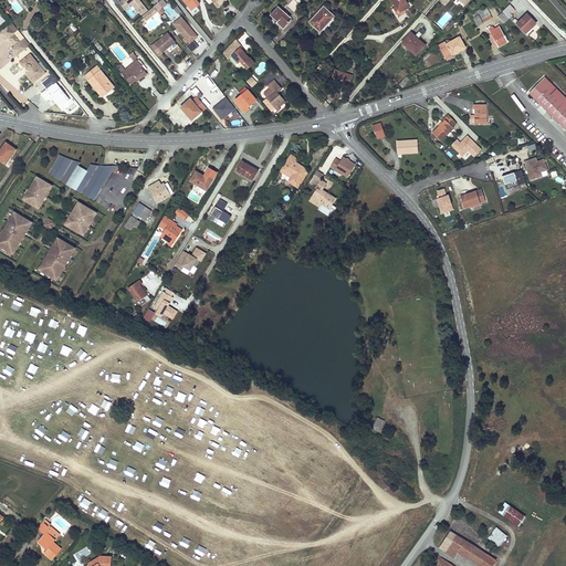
[(294,0),(292,0),(287,6),(294,12),(301,4),(294,0)]
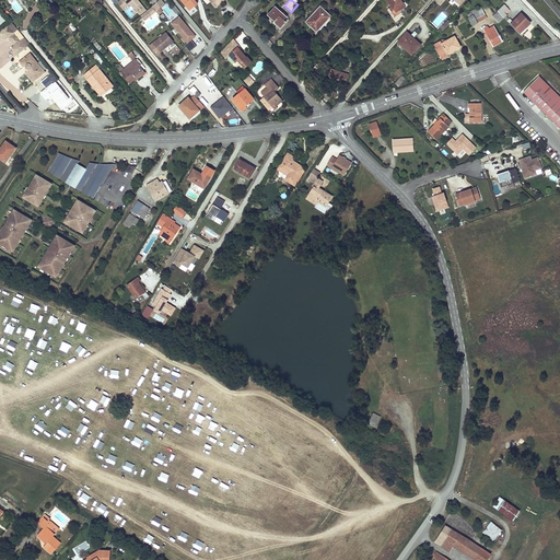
[(386,0),(391,7),(395,13),(400,10),(406,7),(400,0),(386,0)]
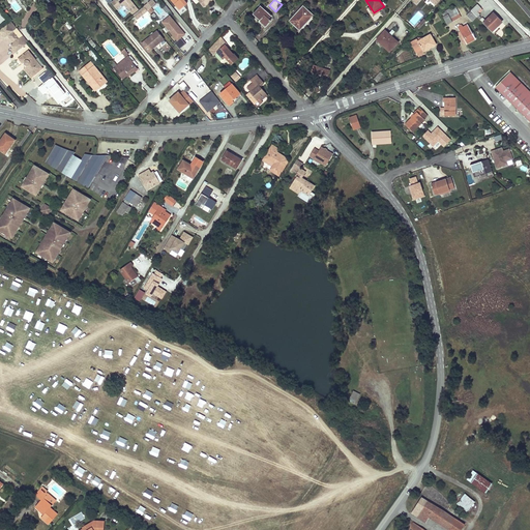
[(10,5),(17,12),(21,9),(16,2),(10,5)]
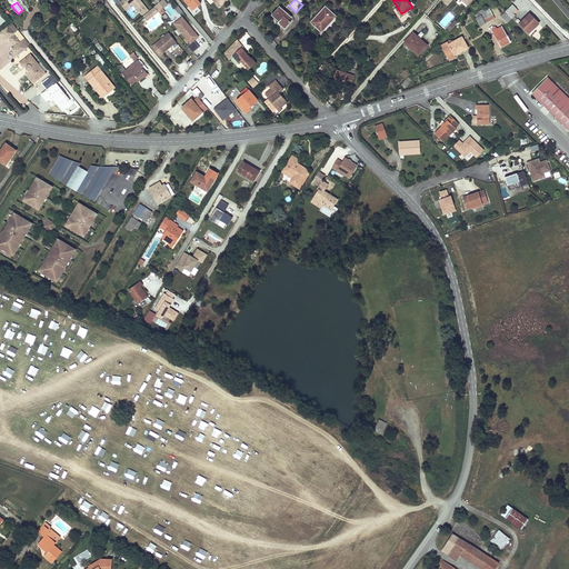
[(131,9),(128,7),(127,5),(121,8),(126,13),(131,9)]
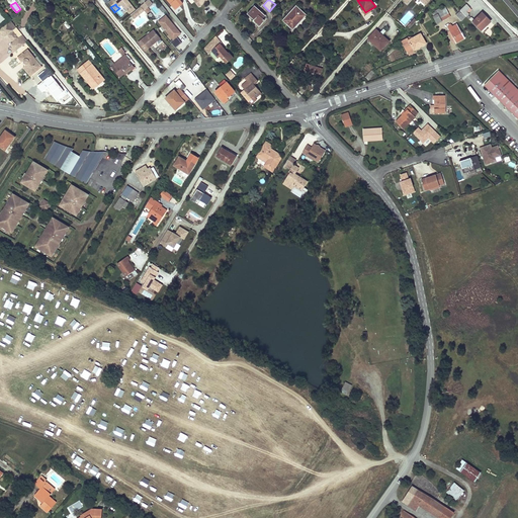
[(155,4),(151,7),(156,14),(160,11),(155,4)]
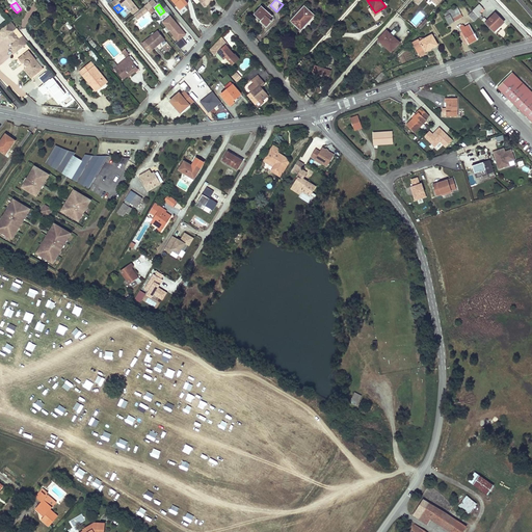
[(479,4),(473,10),(479,17),(481,15),(479,12),(483,8),(479,4)]
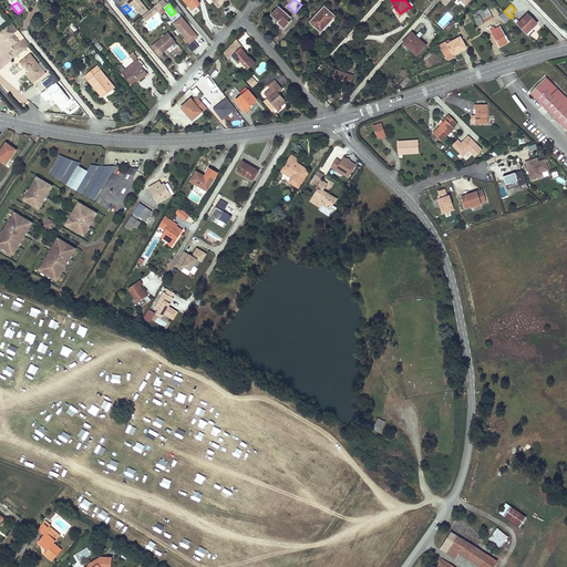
[(279,6),(271,14),(278,20),(279,19),(284,23),(287,20),(290,17),(279,6)]
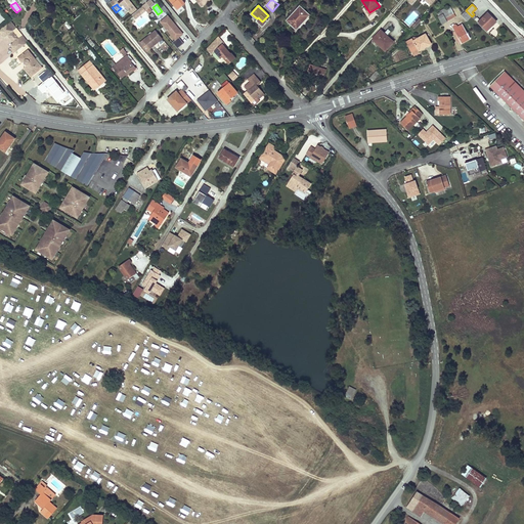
[(299,6),(286,20),(296,30),(309,15),(299,6)]
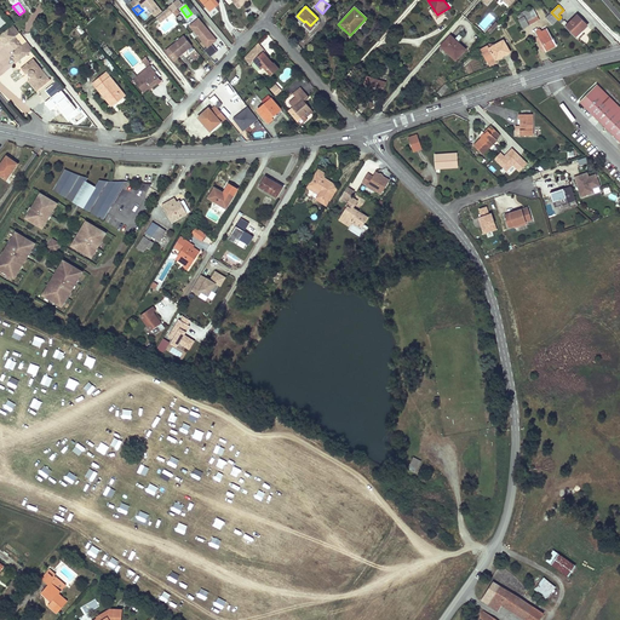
[(432,7),(431,9),(437,18),(445,13),(443,11),(437,15),(432,7)]
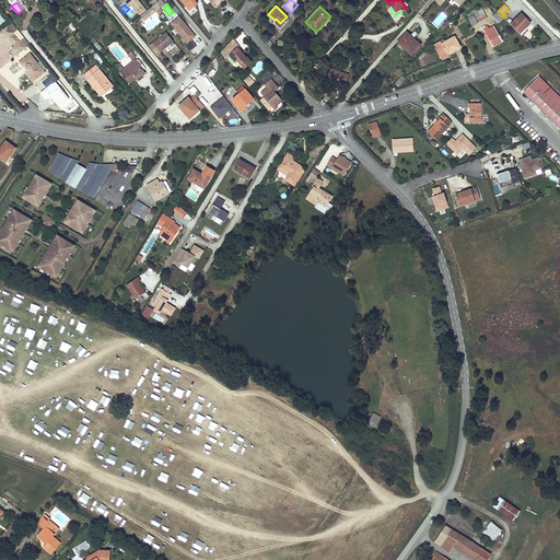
[(153,14),(150,10),(142,16),(146,21),(153,14)]
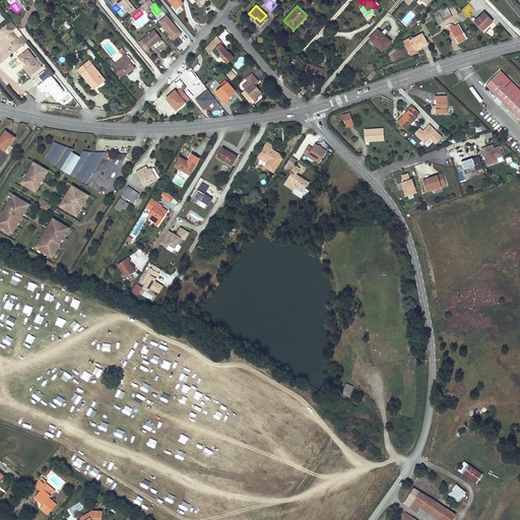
[(448,9),(435,15),(439,23),(444,21),(442,18),(451,14),(448,9)]
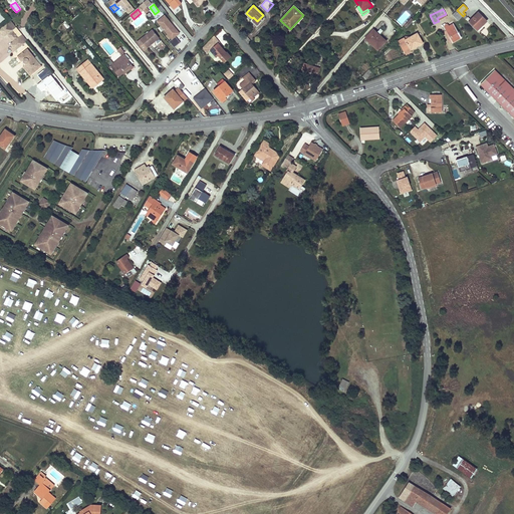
[(457,10),(453,15),(459,21),(463,16),(457,10)]
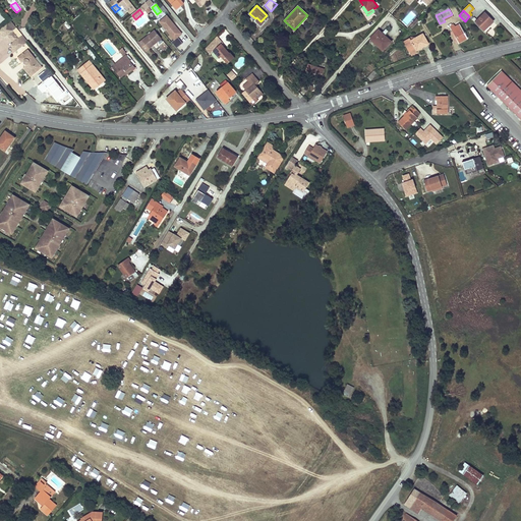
[(474,18),(472,19),(483,32),(494,21),(484,13),(477,20),(474,18)]
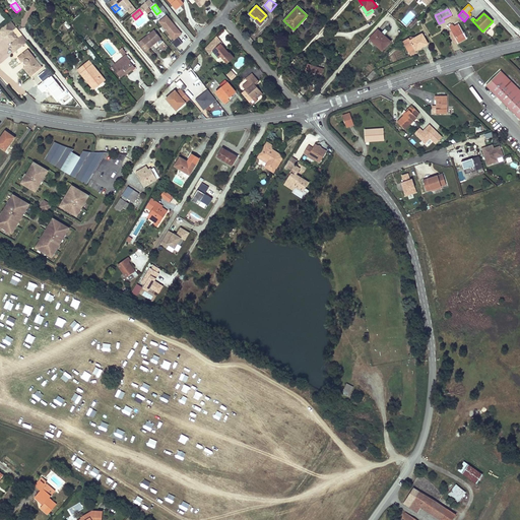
[(158,22),(175,41),(182,35),(167,15),(158,22)]
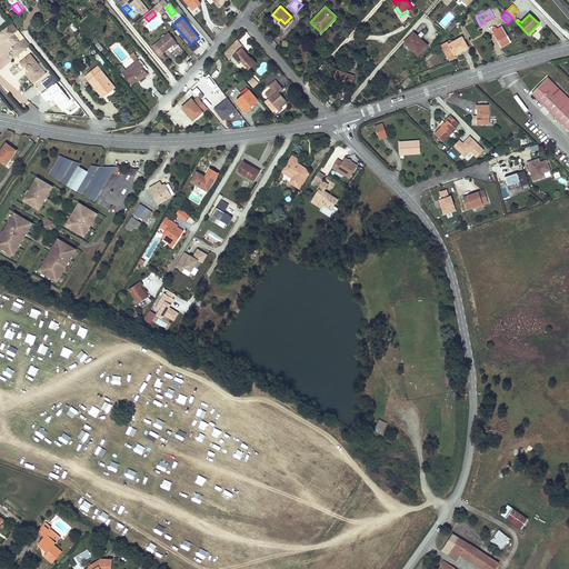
[(458,22),(455,20),(447,28),(450,30),(458,22)]
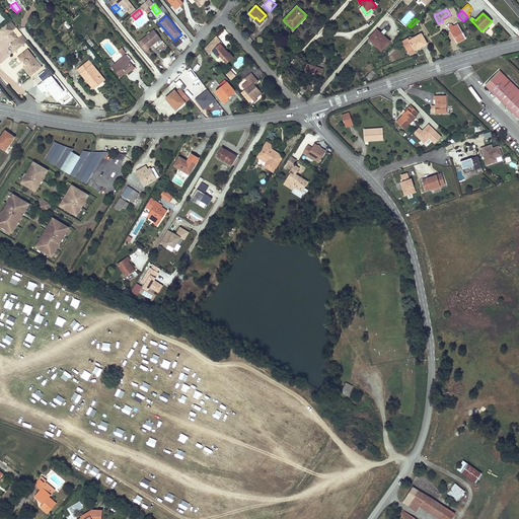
[(12,21),(0,30),(5,36),(8,34),(14,42),(11,45),(16,51),(28,42),(12,21)]
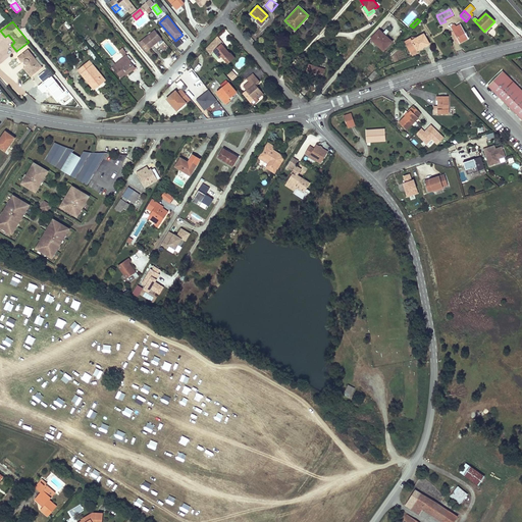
[(455,25),(451,28),(460,43),(468,39),(460,24),(456,27),(455,25)]
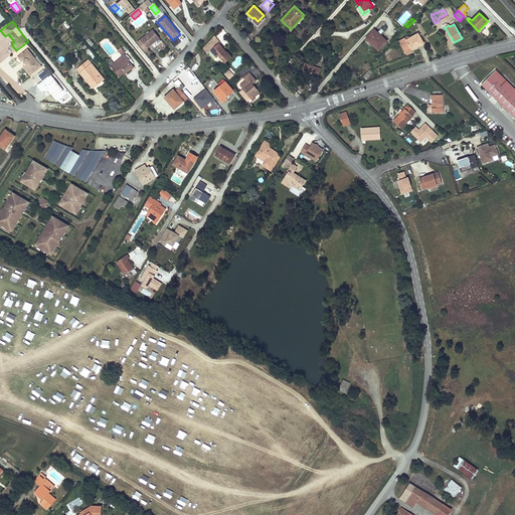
[(158,36),(152,28),(136,41),(143,49),(158,36)]
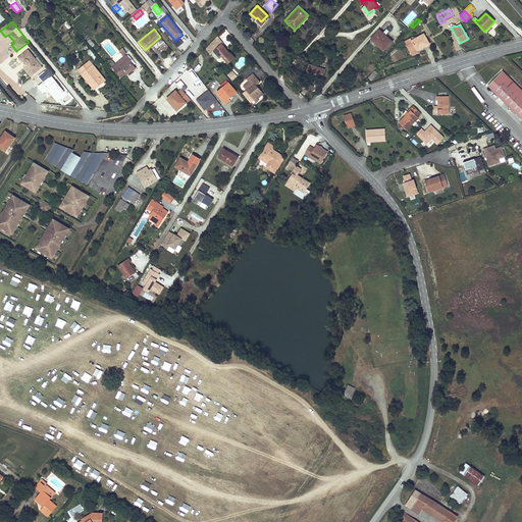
[(378,31),(371,39),(383,50),(392,42),(378,31)]
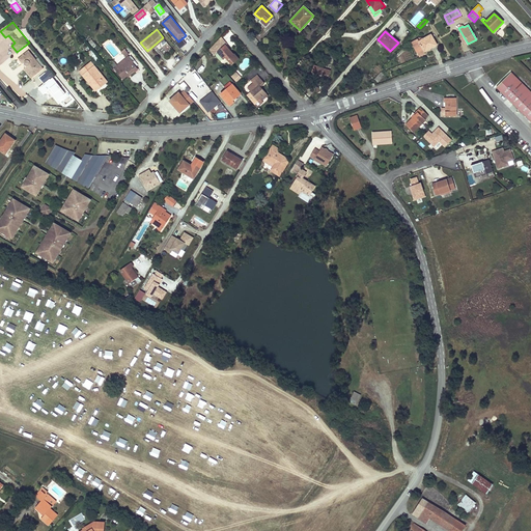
[(420,37),(412,42),(417,52),(423,49),(424,52),(437,45),(431,34),(422,39),(420,37)]
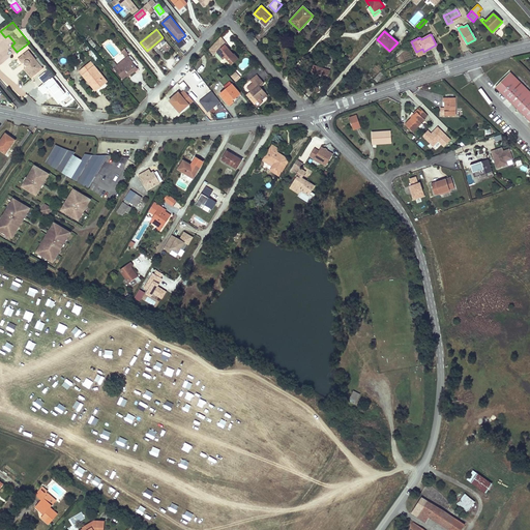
[(222,36),(216,40),(223,47),(226,45),(227,42),(222,36)]
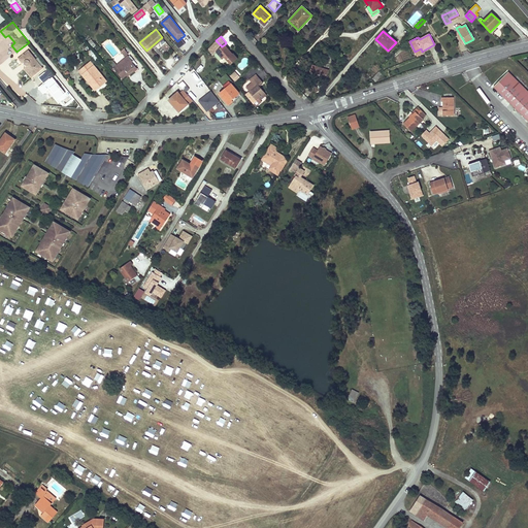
[(216,40),(208,48),(213,54),(217,51),(223,58),(225,56),(227,59),(231,63),(237,58),(233,53),(232,54),(225,44),(222,46),(216,40)]
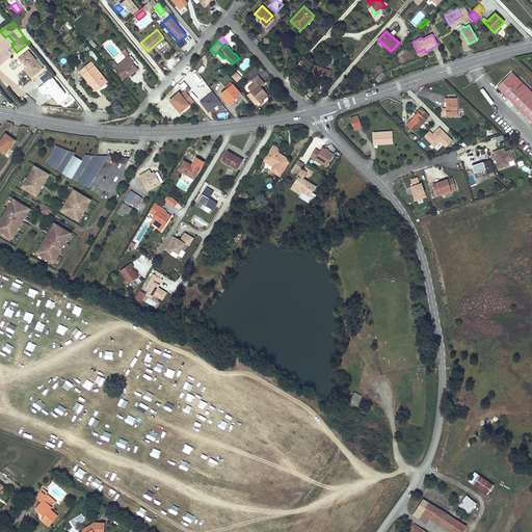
[(124,48),(121,50),(125,55),(128,53),(131,51),(127,47),(125,49),(124,48)]
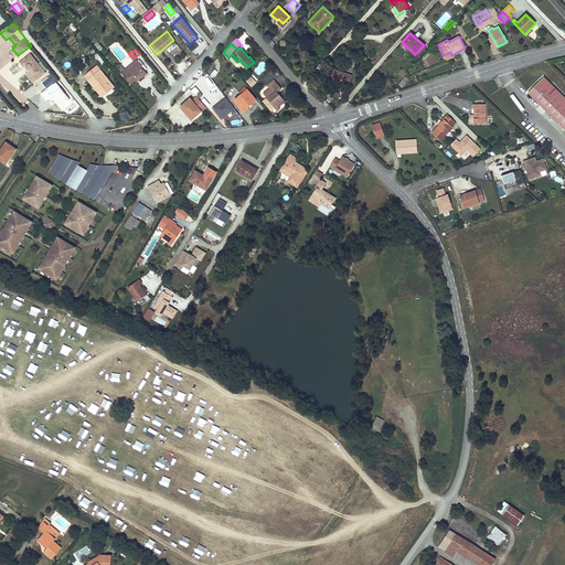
[(28,72),(32,76),(32,77),(33,77),(34,78),(35,77),(36,77),(38,77),(39,76),(45,71),(31,54),(20,62),(24,67),(27,66),(28,68),(30,71),(28,72)]
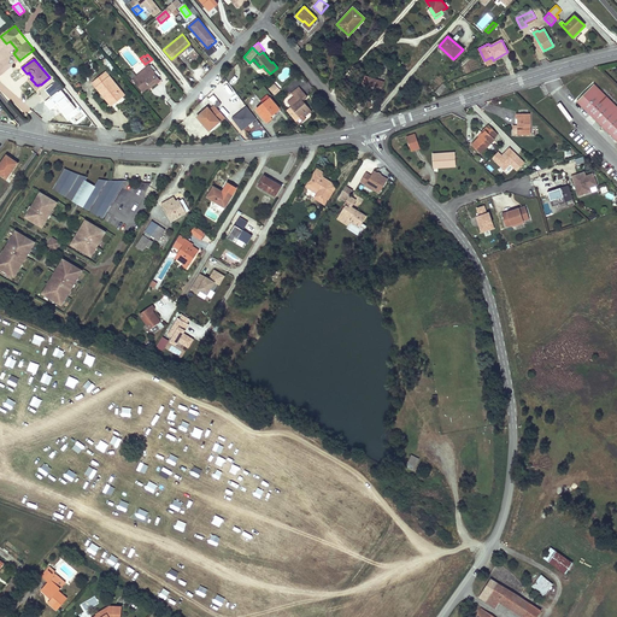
[(147,70),(134,81),(141,90),(147,86),(153,81),(156,82),(160,78),(153,70),(154,70),(150,64),(148,63),(144,66),(147,70)]
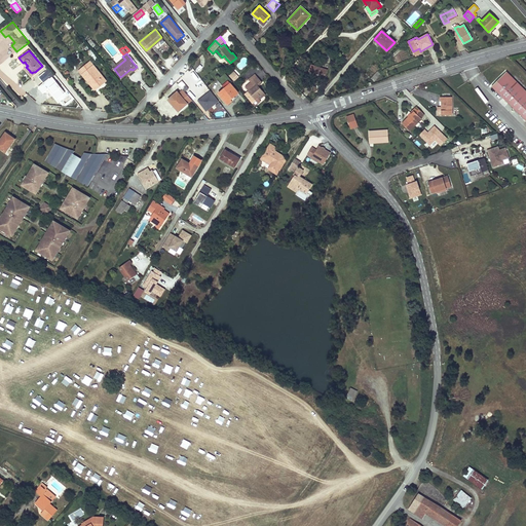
[(122,57),(112,66),(114,69),(125,60),(122,57)]
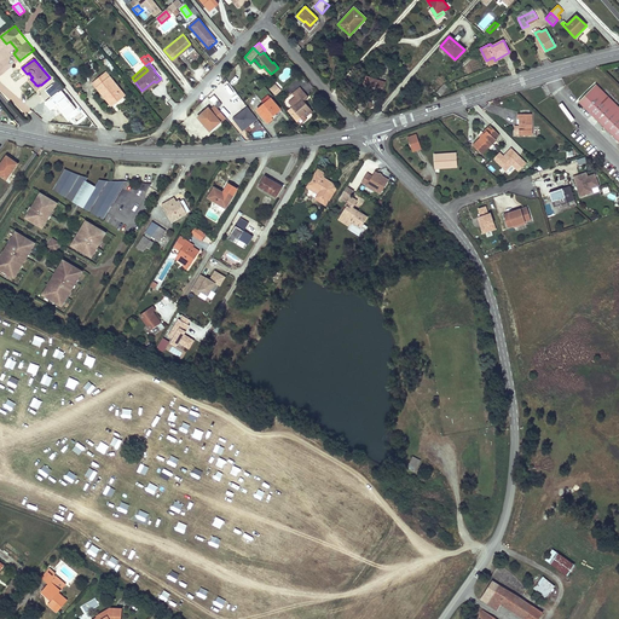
[(105,71),(92,82),(96,87),(98,85),(113,103),(123,94),(105,71)]
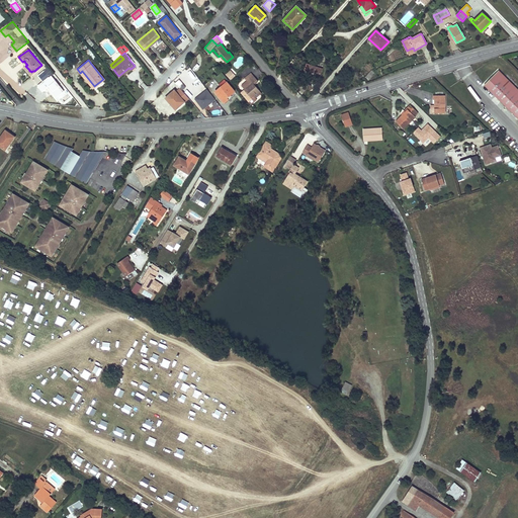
[(306,64),(303,74),(308,75),(308,74),(320,77),(322,69),(306,64)]
